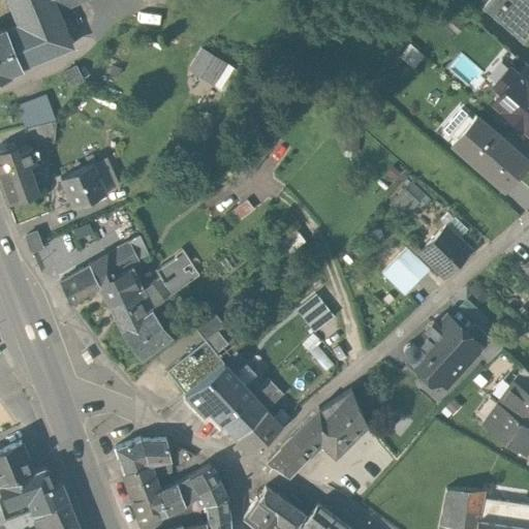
[(8,0),(20,25),(5,30),(21,67),(71,45),(57,11),(86,0),(8,0)]
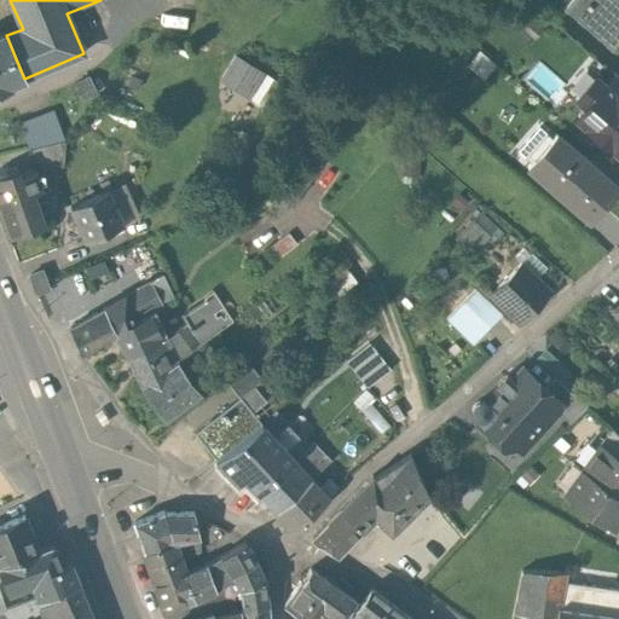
[(618,0),(571,0),(566,6),(611,45),(618,34),(618,0)]
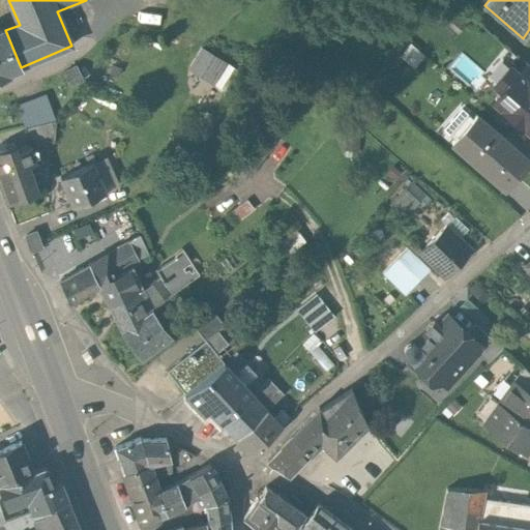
[(21,67),(5,30),(5,29),(0,31),(0,77),(8,74),(7,72),(21,67)]
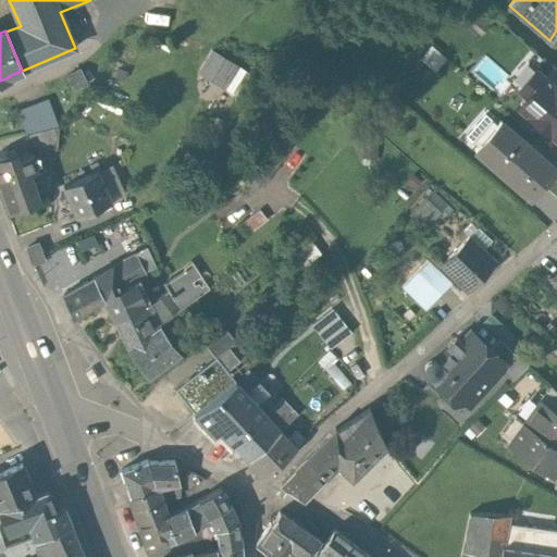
[(519,104),(556,136),(556,72),(549,82),(536,71),(520,91),(525,97),(519,104)]
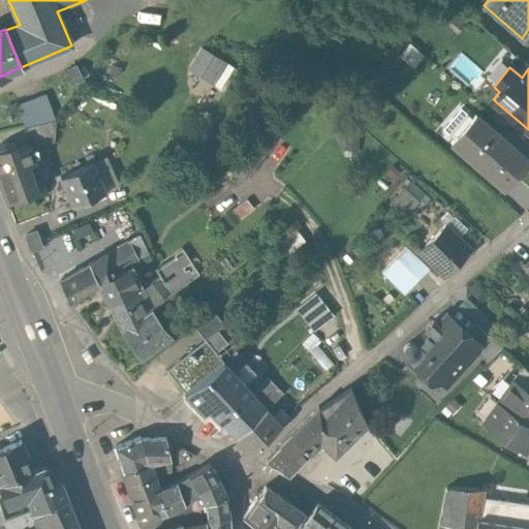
[(24,128),(28,145),(29,144),(30,147),(54,141),(56,120),(45,94),(17,105),(25,127),(24,128)]
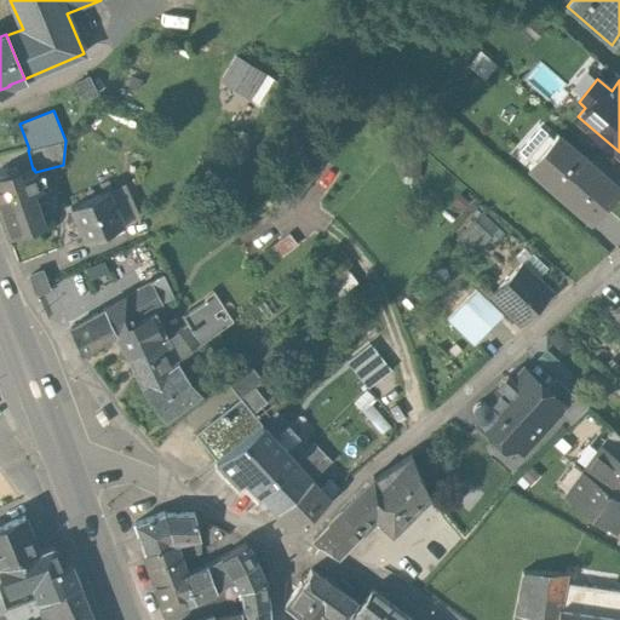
[(619,190),(557,136),(529,167),(592,222),(619,190)]
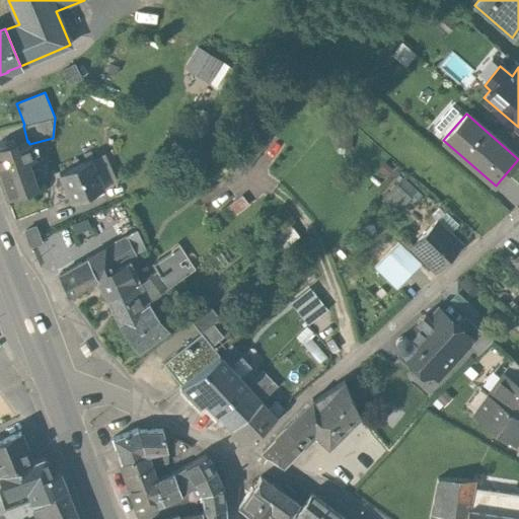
[(35,159),(29,144),(28,141),(27,142),(16,145),(14,141),(0,145),(0,180),(6,199),(38,188),(28,161),(35,159)]
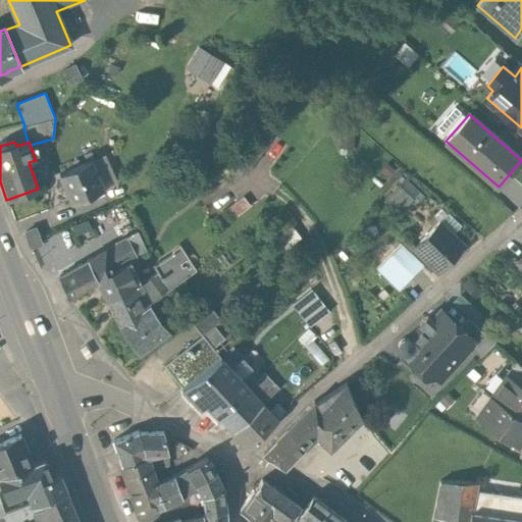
[(72,204),(104,190),(92,161),(59,174),(72,204)]
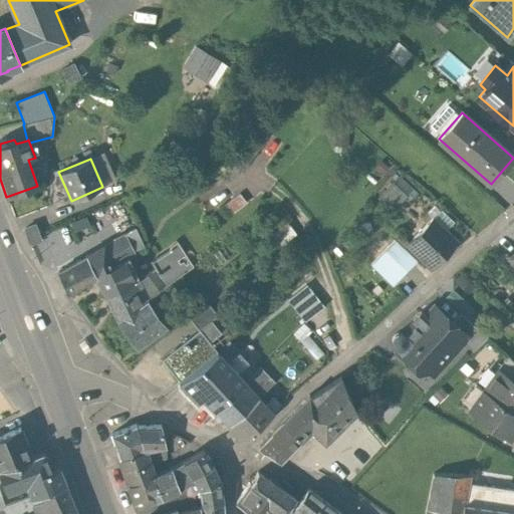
[(380,198),(394,211),(414,190),(401,177),(380,198)]
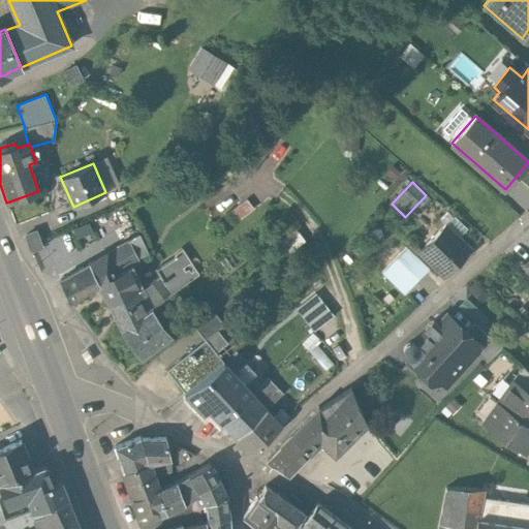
[(419,252),(444,276),(470,249),(445,225),(419,252)]
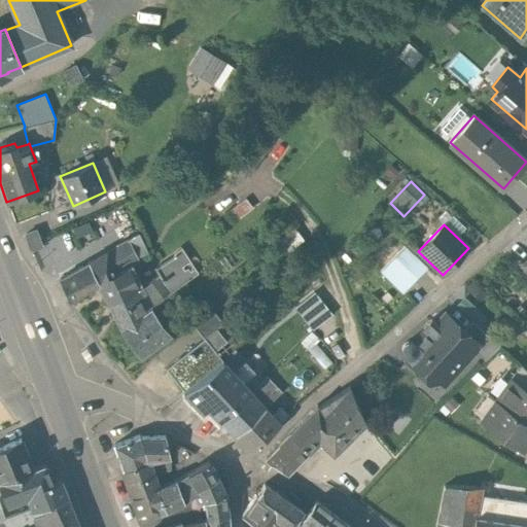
[(139,235),(105,253),(114,274),(137,261),(136,258),(147,252),(139,235)]
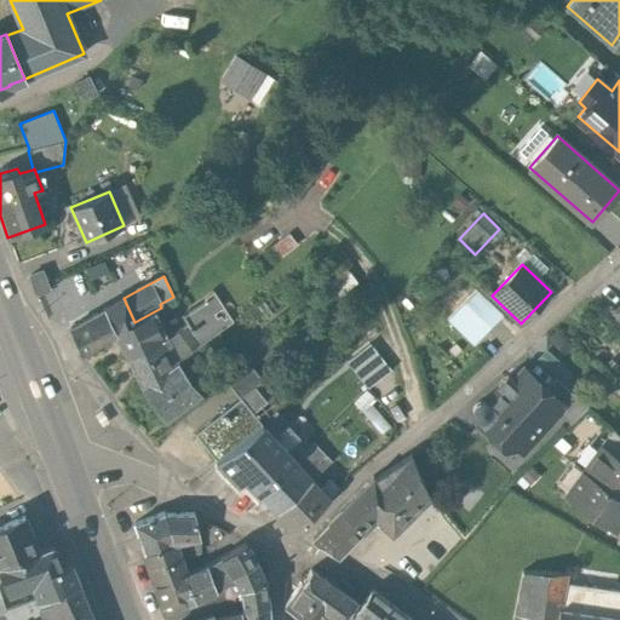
[(474,345),(503,316),(476,291),(448,320),(474,345)]
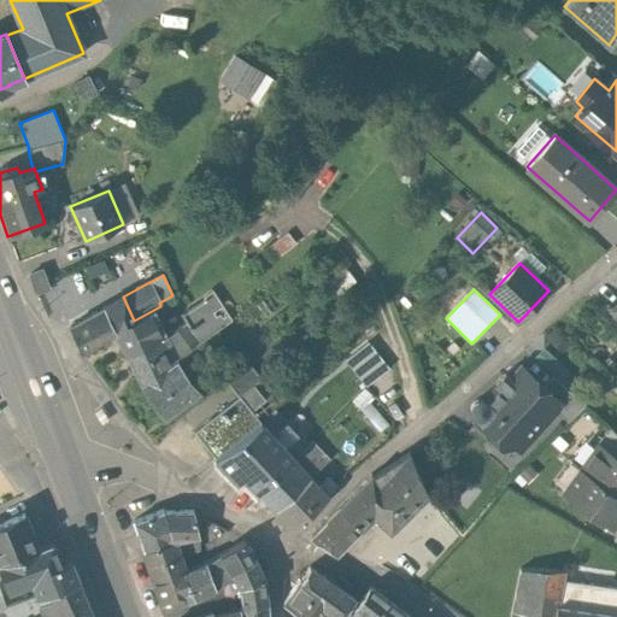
[(104,307),(117,333),(128,357),(159,340),(152,322),(164,313),(160,306),(134,321),(123,297),(104,307)]
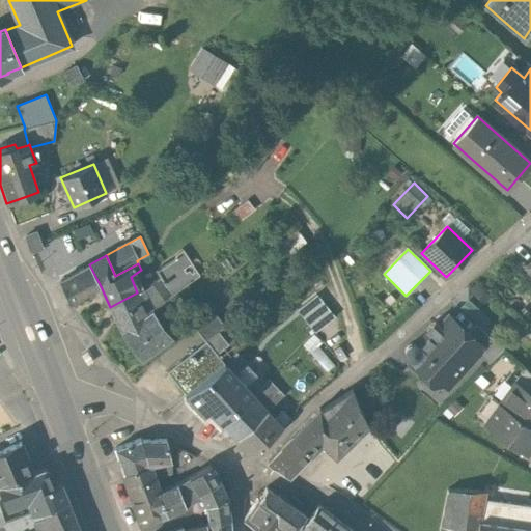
[(184,270),(176,257),(175,257),(176,259),(157,272),(160,278),(143,288),(143,289),(137,292),(110,307),(121,331),(172,295),(191,281),(184,270)]
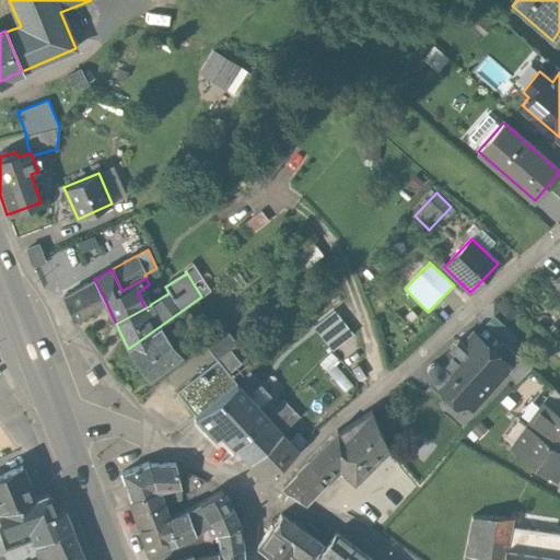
[(106,302),(94,279),(63,296),(74,319),(106,302)]
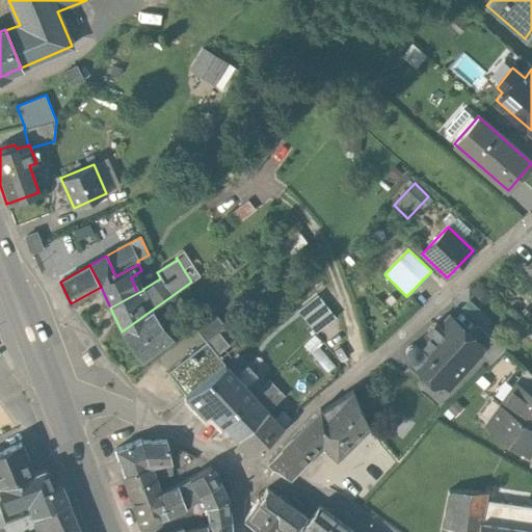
[(187,315),(173,295),(122,331),(142,360),(171,338),(167,330),(187,315)]
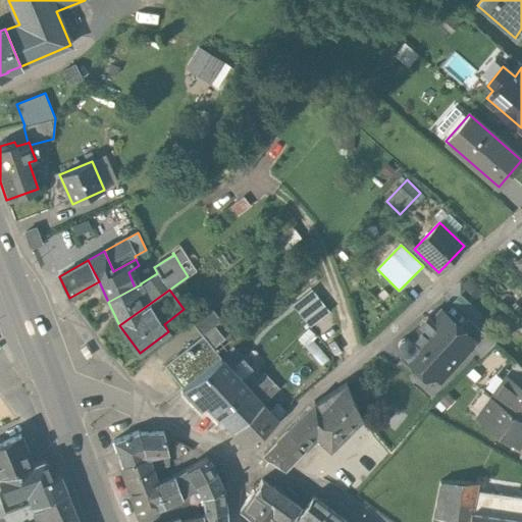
[(329,312),(312,290),(292,305),(310,327),(329,312)]
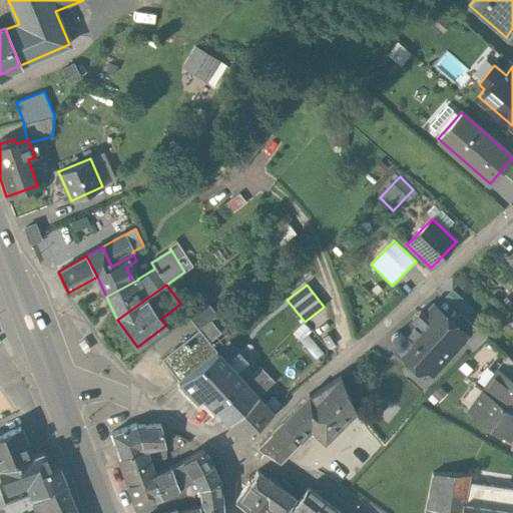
[(198,331),(211,321),(217,316),(207,303),(188,318),(198,331)]
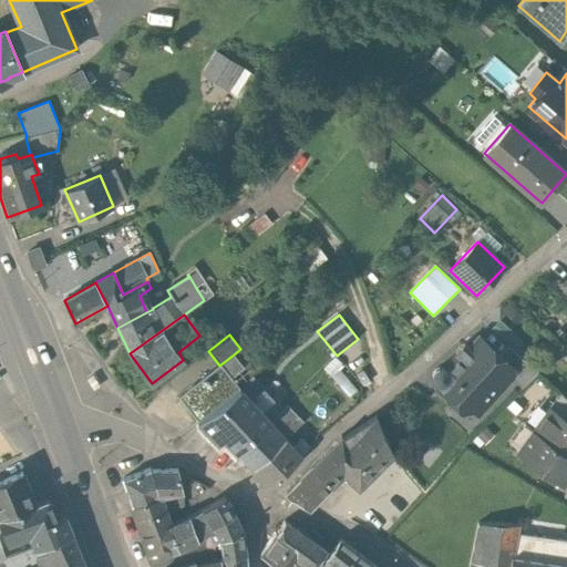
[(484,405),(511,377),(516,371),(498,356),(478,337),(468,348),(464,343),(454,353),(456,356),(443,370),(439,369),(435,369),(432,372),(432,378),(434,382),(437,385),(436,387),(456,404),(461,404),(471,394),(484,405)]
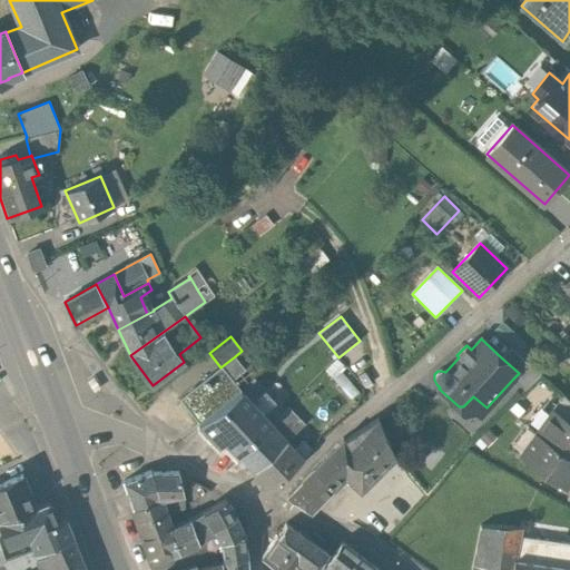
[(519,373),(513,379),(524,389),(540,373),(510,346),(501,357),(519,373)]
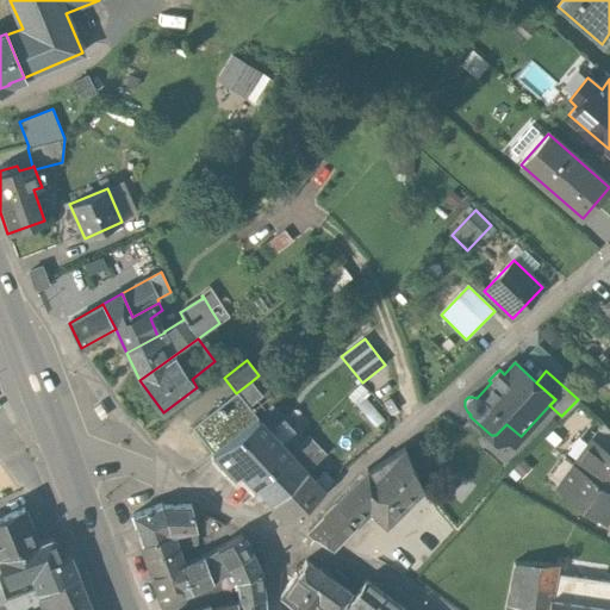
[(262,397),(251,381),(236,393),(192,428),(212,453),(257,418),(249,406),(262,397)]
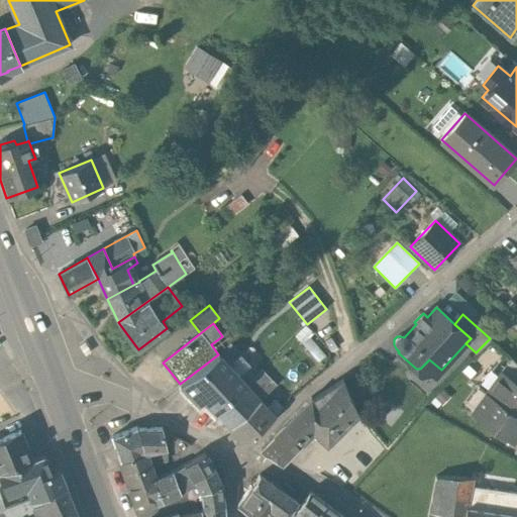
[(237,375),(218,354),(180,384),(199,405),(204,400),(216,412),(254,376),(246,367),(237,375)]
